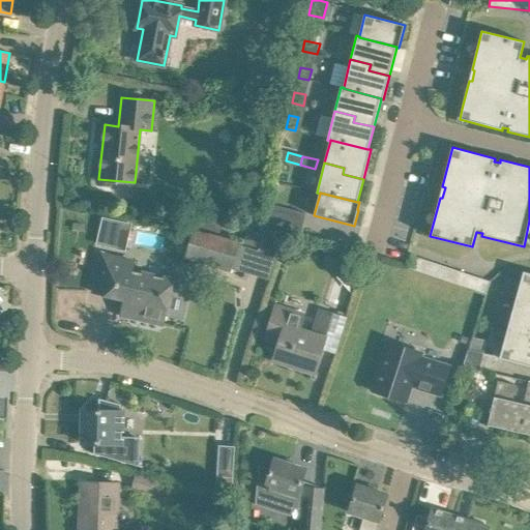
[(270,204),(266,222),(301,231),(305,213),(270,204)]
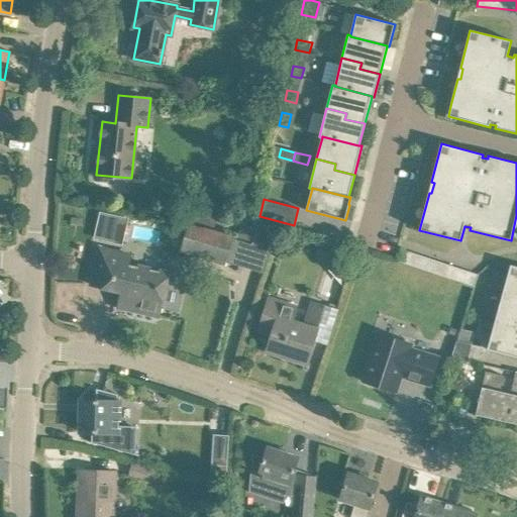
[(215,210),(192,203),(178,250),(223,265),(224,260),(243,266),(250,242),(231,236),(231,235),(209,229),(215,210)]
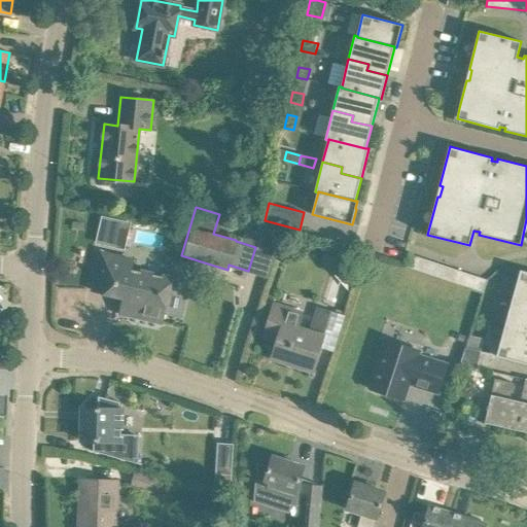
[(256,251),(275,258),(286,229),(267,221),(256,251)]
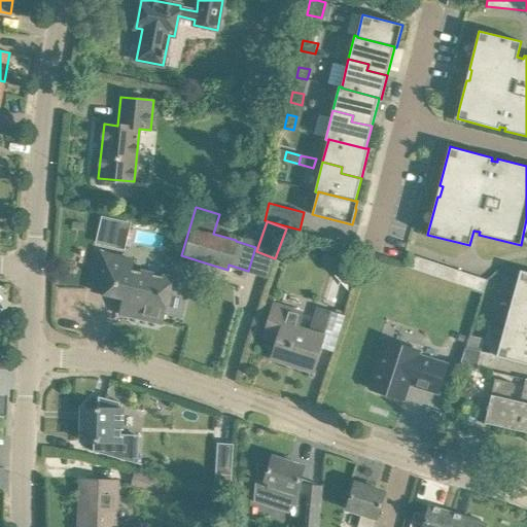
[(321,258),(334,262),(338,250),(325,246),(321,258)]
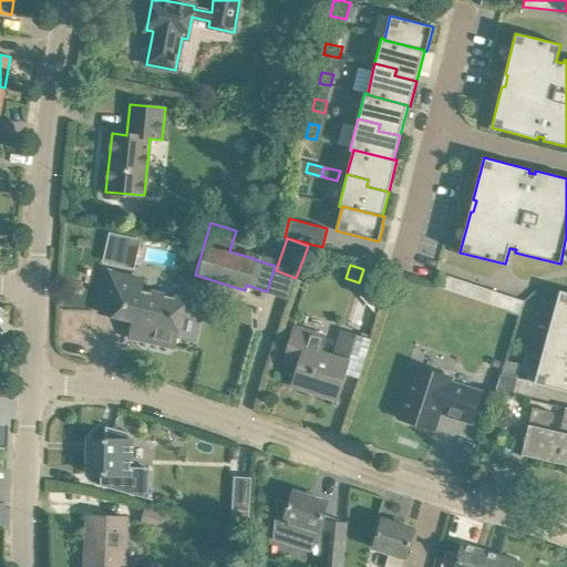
[(145,278),(134,276),(110,270),(100,312),(140,321),(136,338),(174,347),(185,300),(142,291),(145,278)]
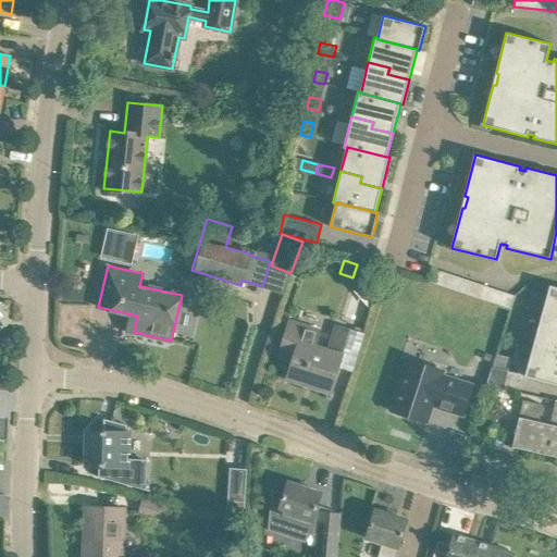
[(429,282),(511,308),(516,295),(433,268),(429,282)]
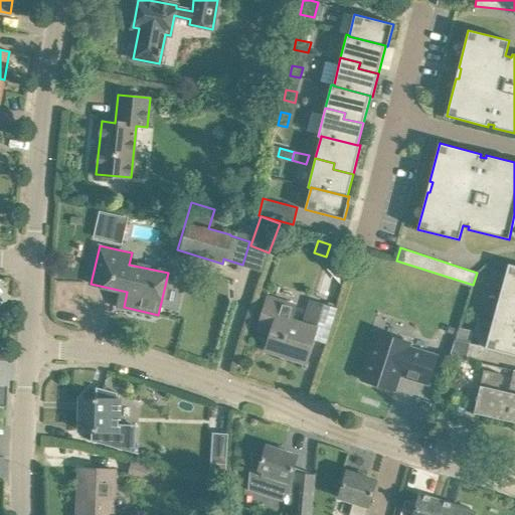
[(356,266),(367,269),(371,258),(360,254),(356,266)]
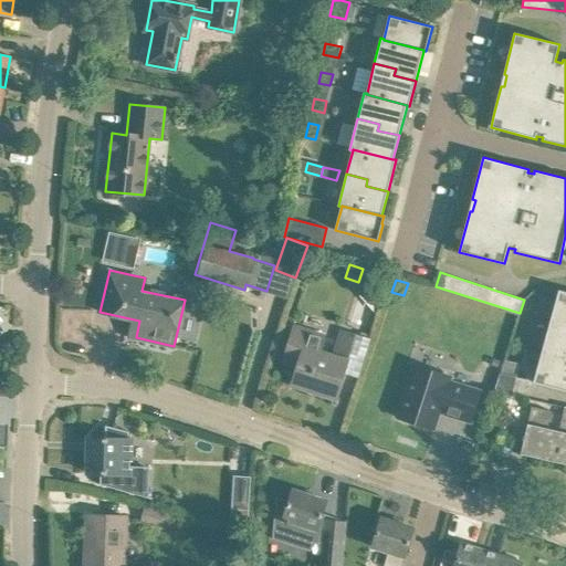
[(565,291),(558,290),(533,381),(565,390),(565,291)]
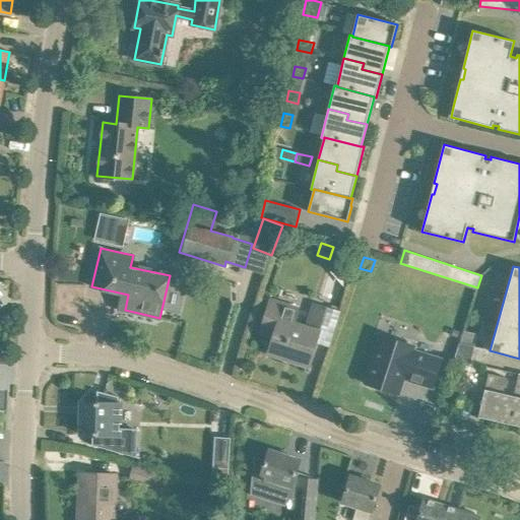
[(274,336),(269,352),(308,365),(315,341),(329,345),(339,312),(314,304),(307,328),(293,324),(298,309),(271,301),(260,332),(274,336)]
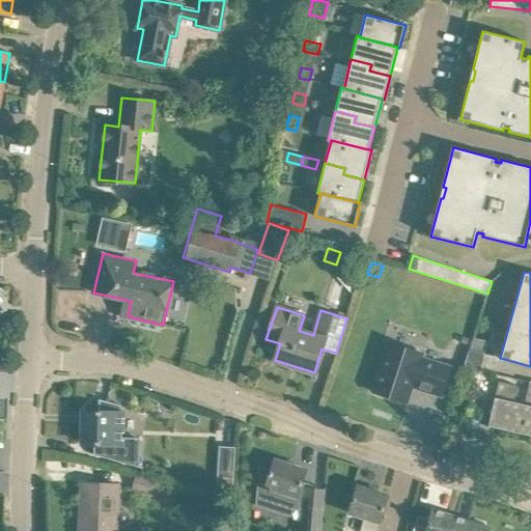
[(372,391),(407,402),(412,386),(441,396),(450,367),(421,358),(422,353),(388,342),(372,391)]
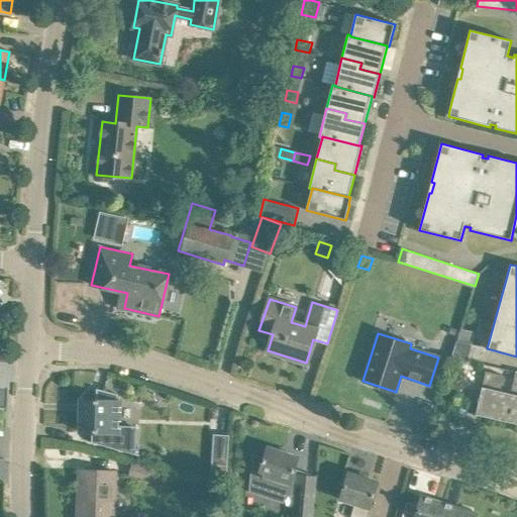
[(471,344),(457,341),(451,357),(467,362),(471,344)]
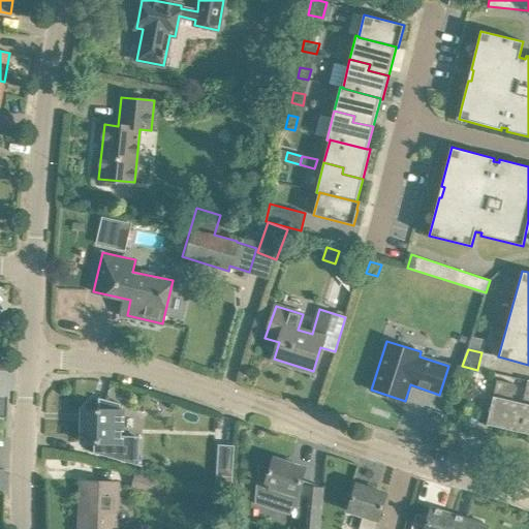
[(493,355),(481,352),(477,370),(489,372),(493,355)]
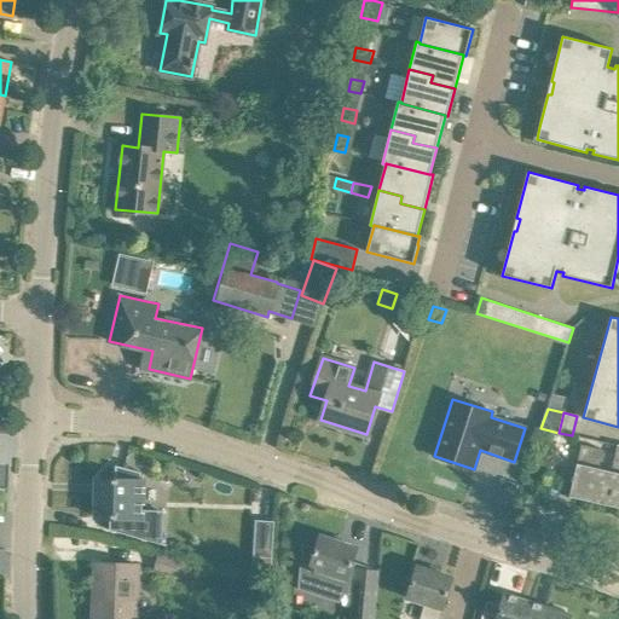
[(599,468),(603,450),(582,444),(572,480),(573,481),(570,495),(572,495),(573,492),(618,504),(618,445),(611,472),(599,468)]
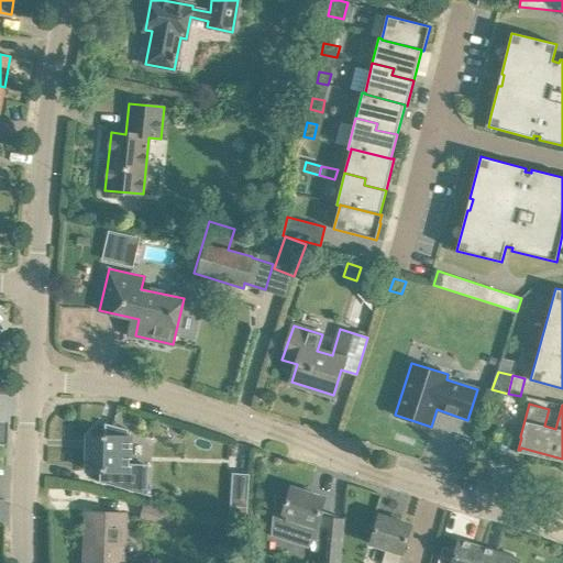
[(106,422),(106,437),(89,435),(88,471),(100,471),(100,481),(100,482),(152,496),(153,494),(147,493),(148,488),(147,488),(148,464),(130,464),(131,437),(129,437),(129,429),(106,422)]
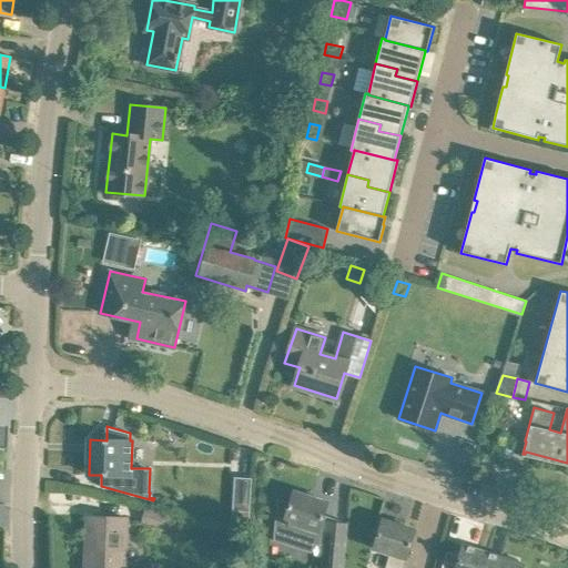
[(252,477),(234,476),(232,509),(250,510),(252,477)]
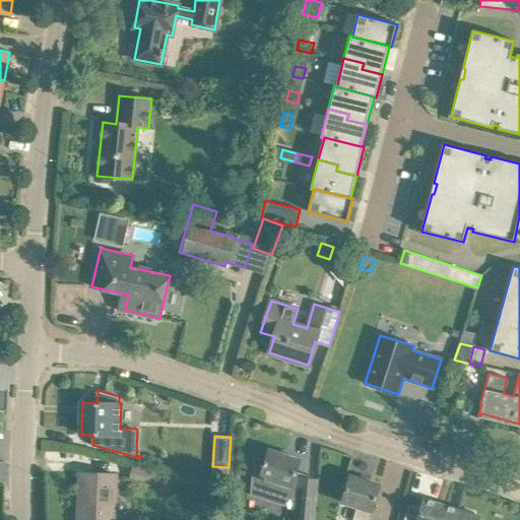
[(250,495),(297,500),(295,519),(314,519),(318,478),(295,476),(300,460),(269,450),(265,460),(255,457),(254,456),(250,495)]
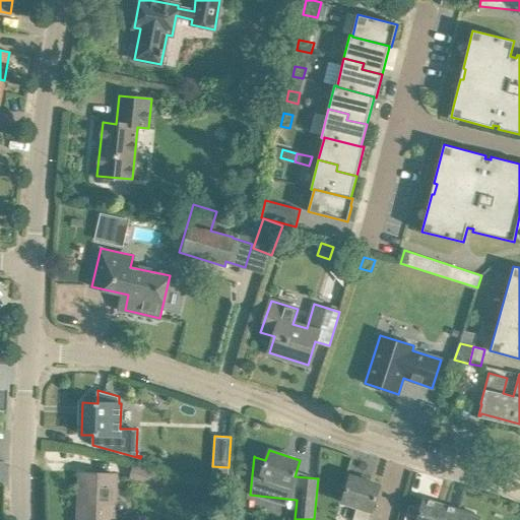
[(323,454),(324,467),(332,466),(333,473),(342,473),(341,463),(346,463),(346,453),(323,454)]
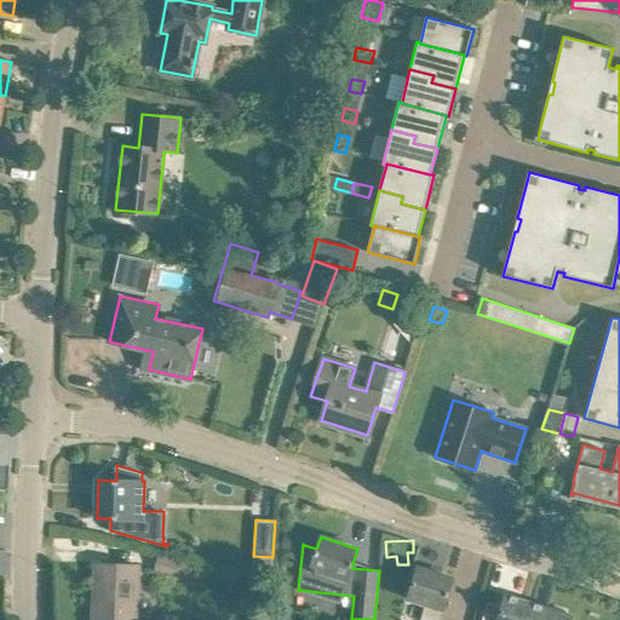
[(154,572),(188,580),(193,562),(159,554),(154,572)]
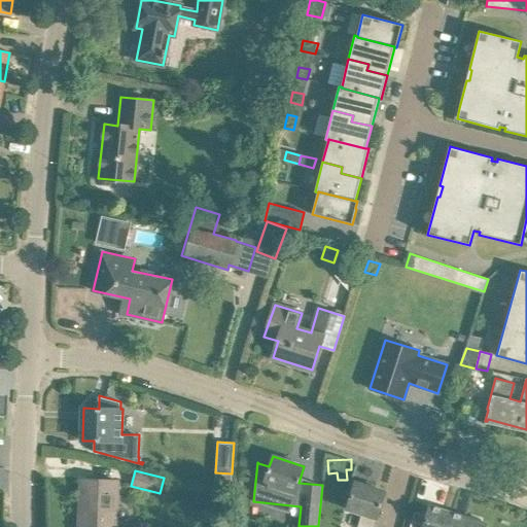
[(116,506),(117,482),(88,481),(86,513),(79,513),(78,526),(115,526),(116,521),(124,521),(129,518),(130,511),(125,506),(116,506)]
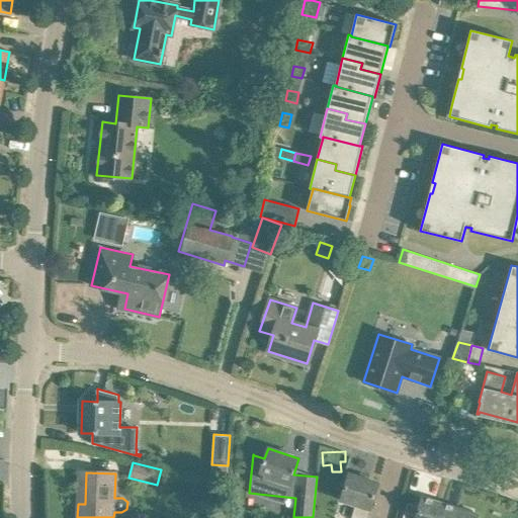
[(341,500),(355,505),(350,517),(365,517),(369,509),(370,509),(378,484),(349,475),(341,500)]
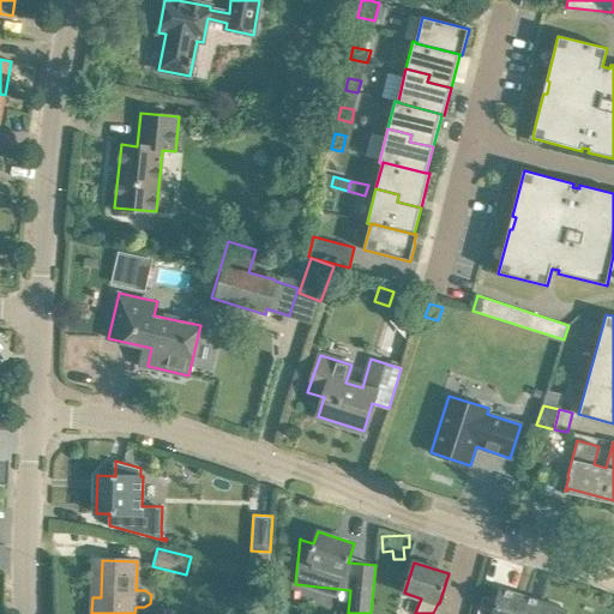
[(500,590),(493,611),(480,607),(476,613),(564,613),(566,611),(559,608),(560,605),(548,601),(547,605),(500,590)]
